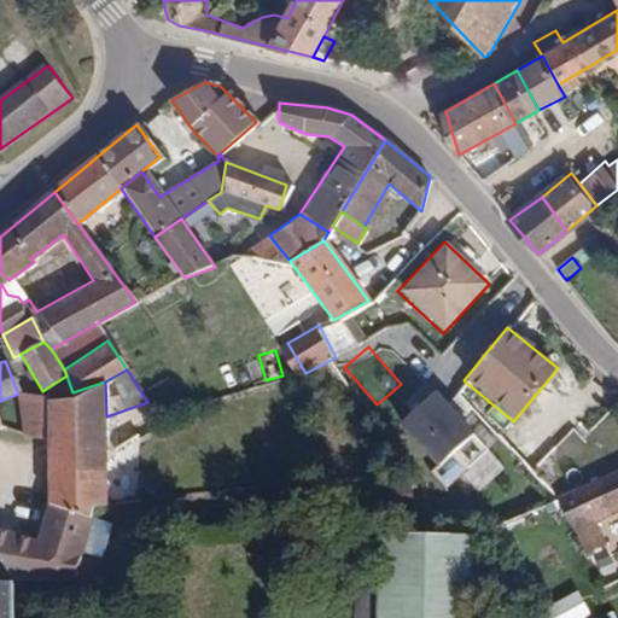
[(106,417),(105,382),(73,392),(48,400),(47,437),(47,503),(89,517),(97,507),(105,505),(105,465),(105,447),(106,417)]
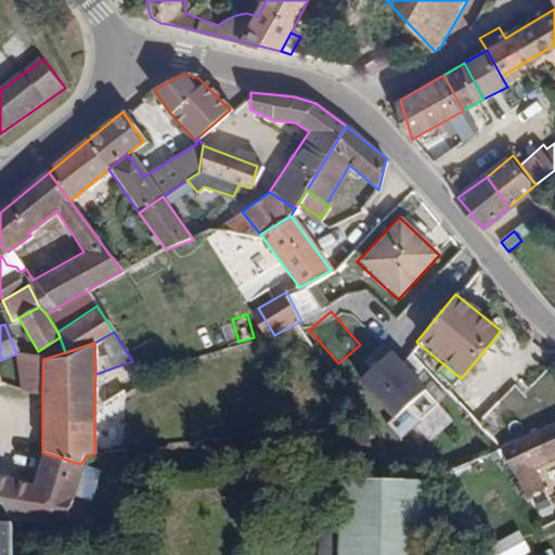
[(427,388),(391,350),(358,383),(394,420),(427,388)]
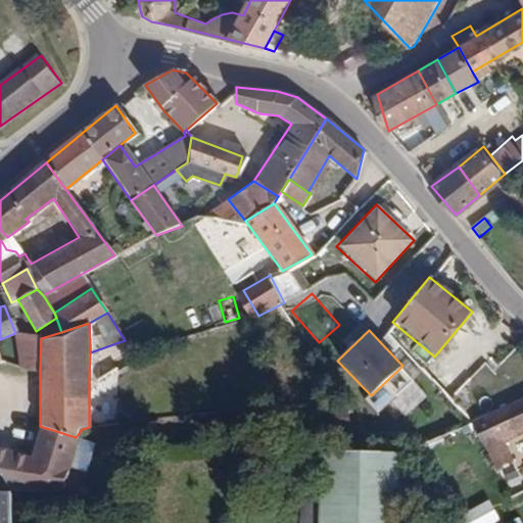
[(19,365),(40,370),(41,338),(15,333),(19,365)]
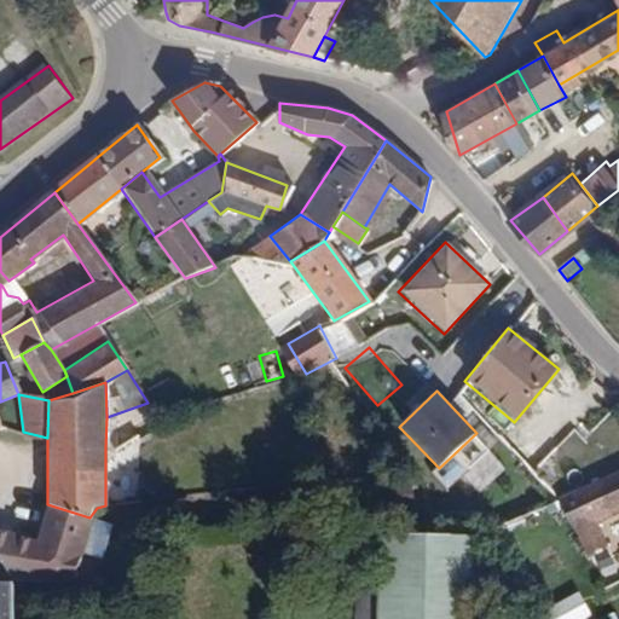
[(507,450),(530,473),(554,450),(532,426),(507,450)]
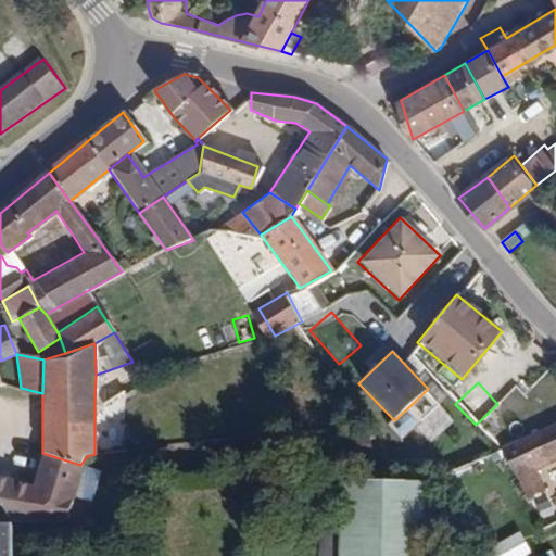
[(105,401),(95,402),(95,418),(105,418),(105,401)]
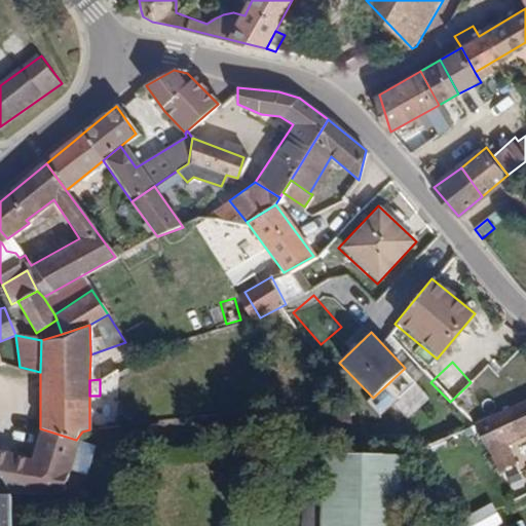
[(525,398),(474,425),(495,470),(512,461),(502,444),(525,430),(525,398)]
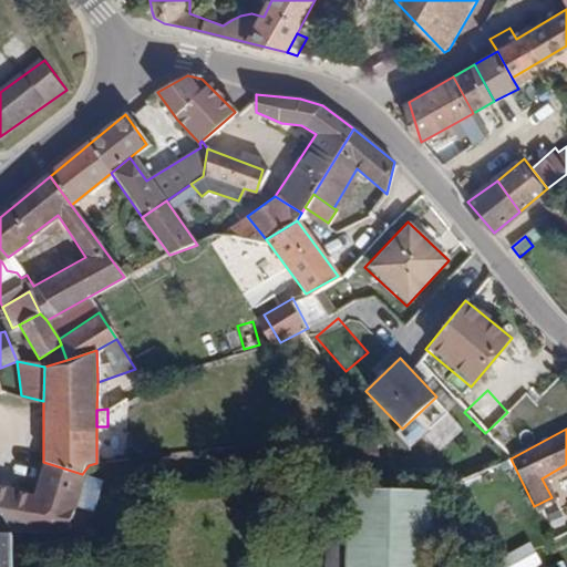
[(82,474),(43,462),(32,493),(27,491),(26,485),(9,482),(8,485),(0,483),(0,529),(65,532),(82,474)]
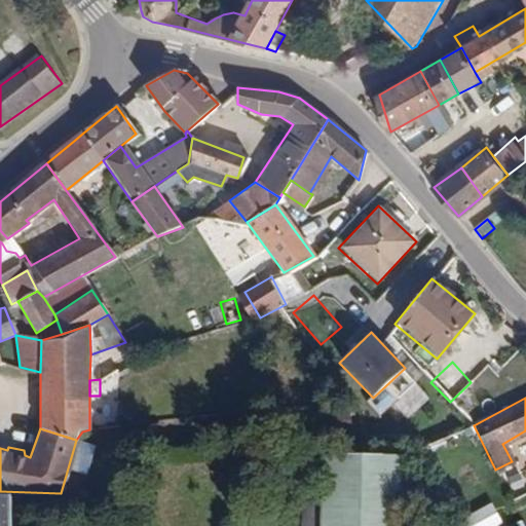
[(429,525),(404,524),(406,458),(326,456),(325,496),(306,496),(305,525),(429,525)]
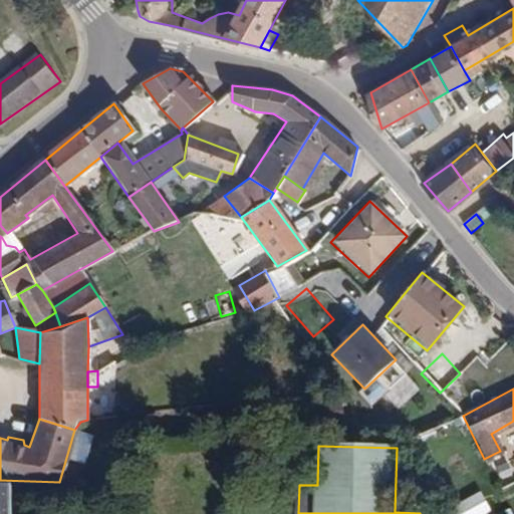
[(14,513),(15,487),(0,487),(0,513),(14,513)]
